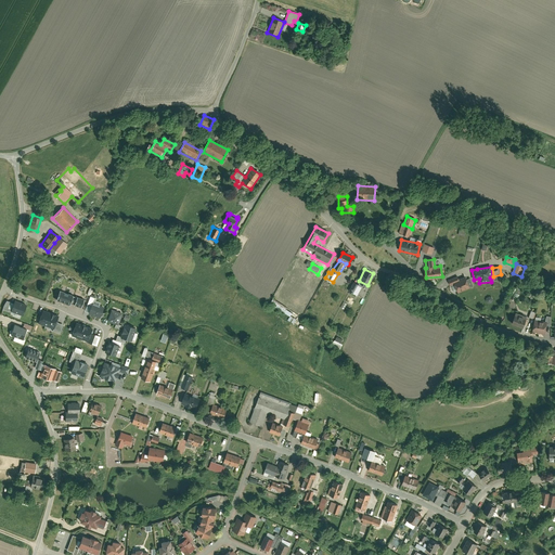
[(469,284),(466,276),(459,279),(459,276),(453,279),(455,285),(457,289),(461,287),(462,289),(465,288),(465,286),(469,284)]
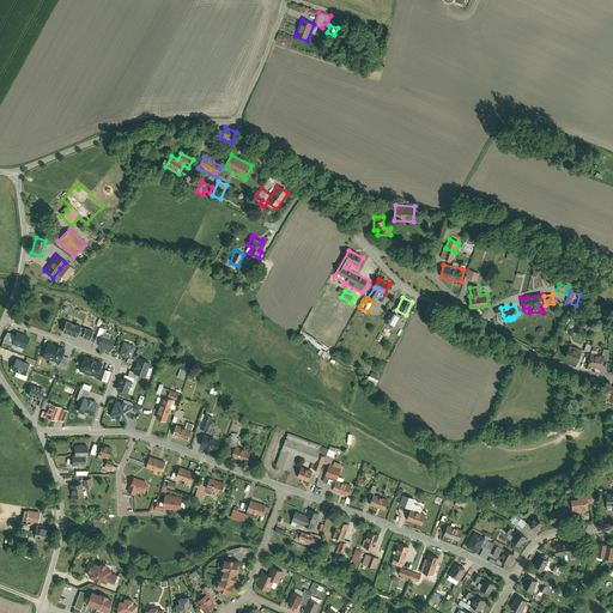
[(396,314),(392,311),(386,322),(390,325),(396,314)]
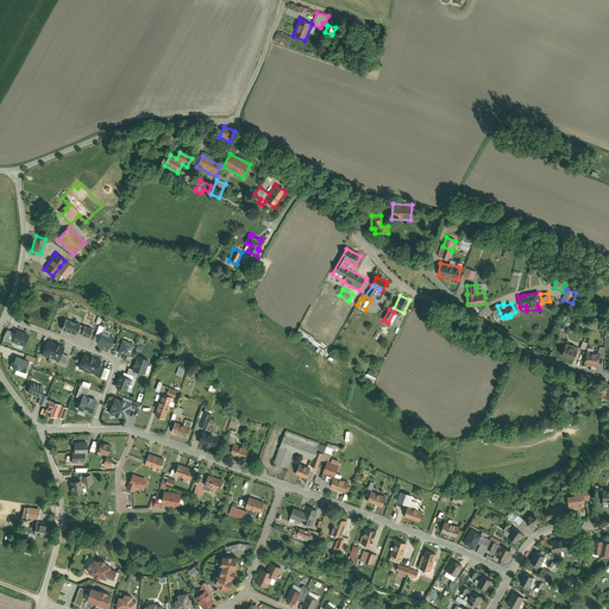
[(80,325),(66,319),(62,330),(76,336),(77,333),(80,326),(80,325)]
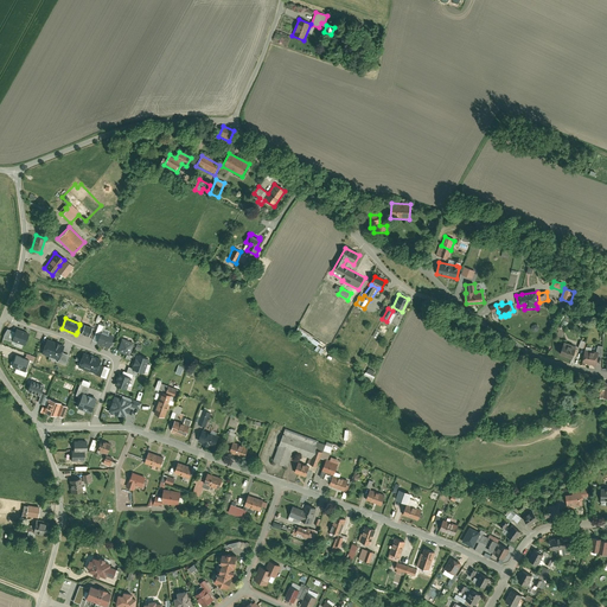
[(84,325),(84,326),(82,333),(81,334),(89,338),(91,327),(84,325)]
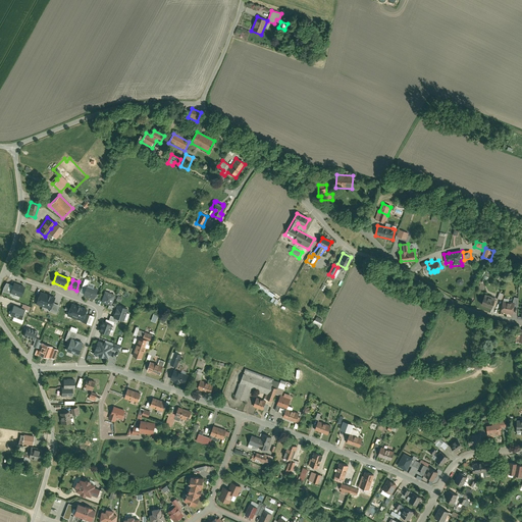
[(270,290),(257,280),(254,285),(273,298),(275,295),(269,291),(270,290)]
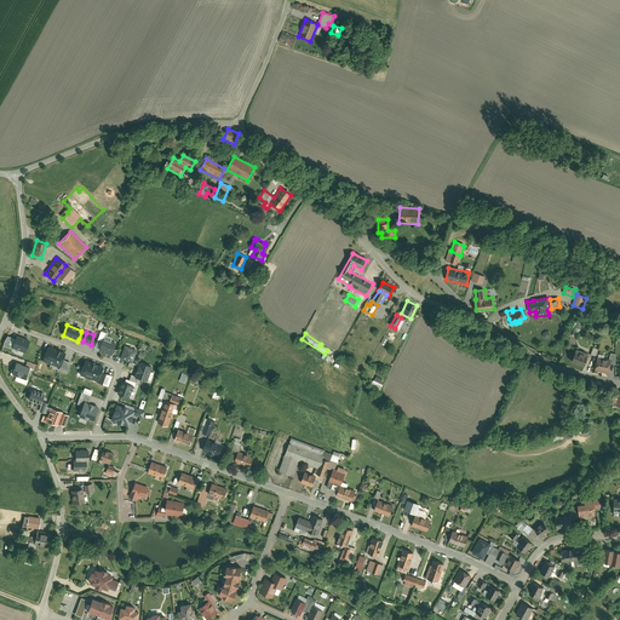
[(12,348),(16,339),(7,337),(4,346),(12,349),(12,348)]
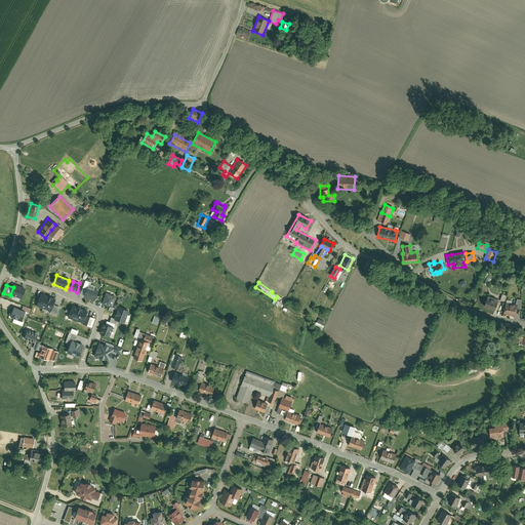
[(13,287),(10,294),(21,298),(25,289),(13,285),(13,287)]
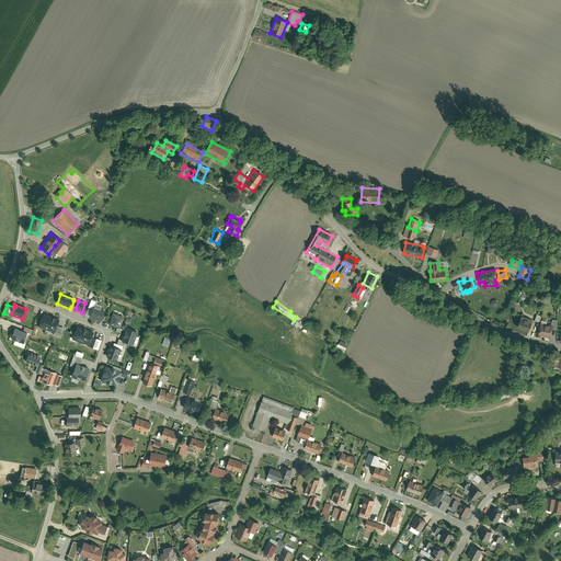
[(94,307),(93,307),(92,309),(89,318),(101,322),(105,310),(94,307)]
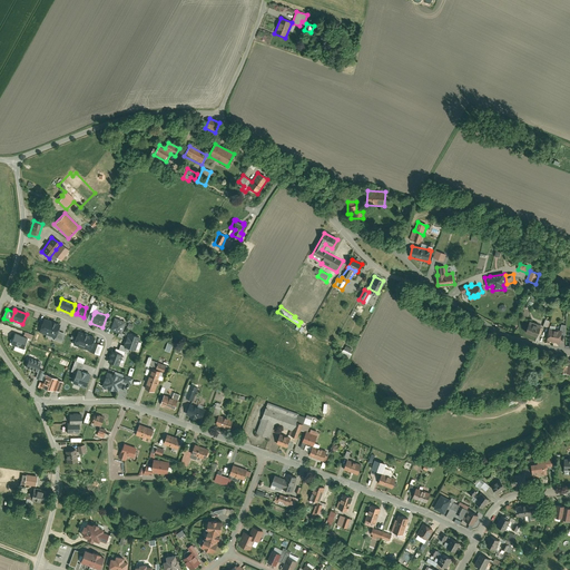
[(126,322),(115,318),(110,331),(118,333),(121,334),(126,322)]
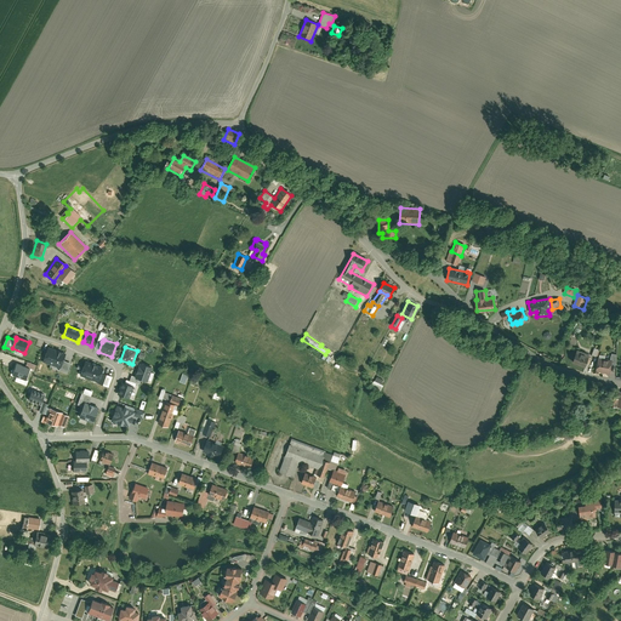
[(64,354),(49,348),(44,362),(60,368),(62,362),(64,354)]
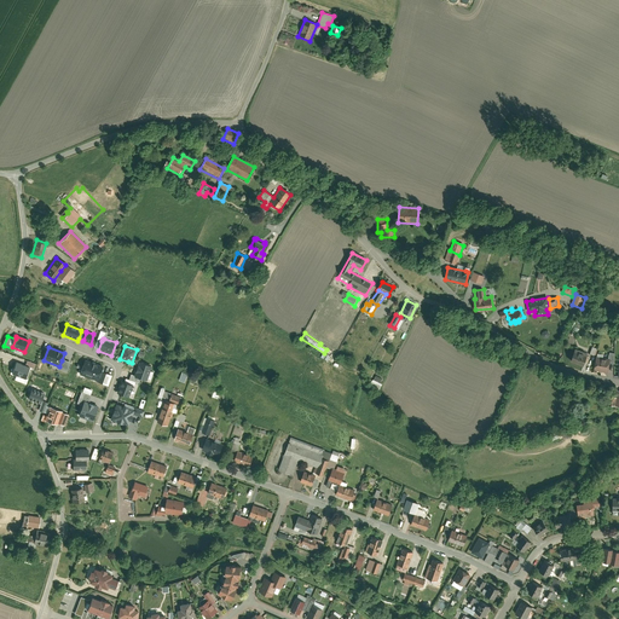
[(576,348),(571,360),(583,365),(585,360),(588,354),(588,353),(576,348)]
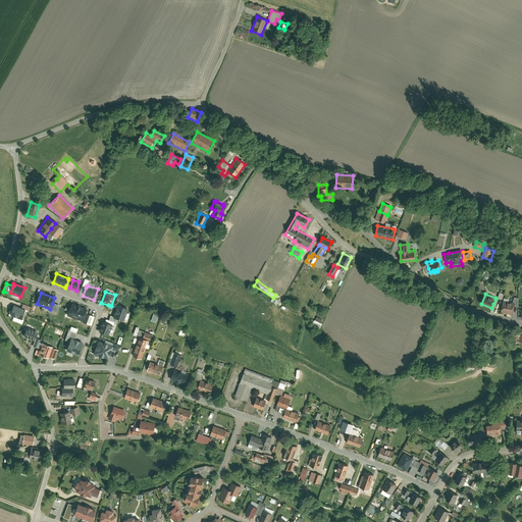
[(275,295),(273,298),(271,301),(276,304),(280,298),(275,295)]
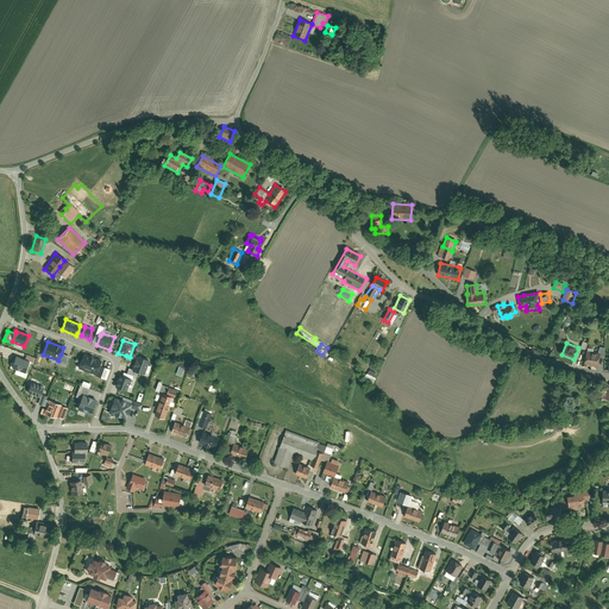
[(586,350),(584,363),(598,365),(601,357),(601,353),(598,352),(586,350)]
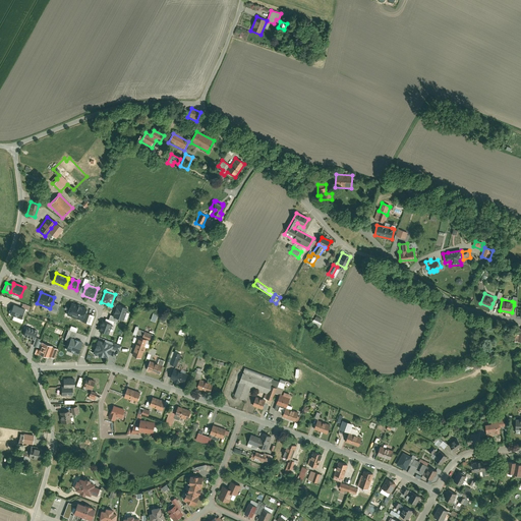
[(88,306),(70,300),(66,313),(82,320),(87,309),(88,306)]
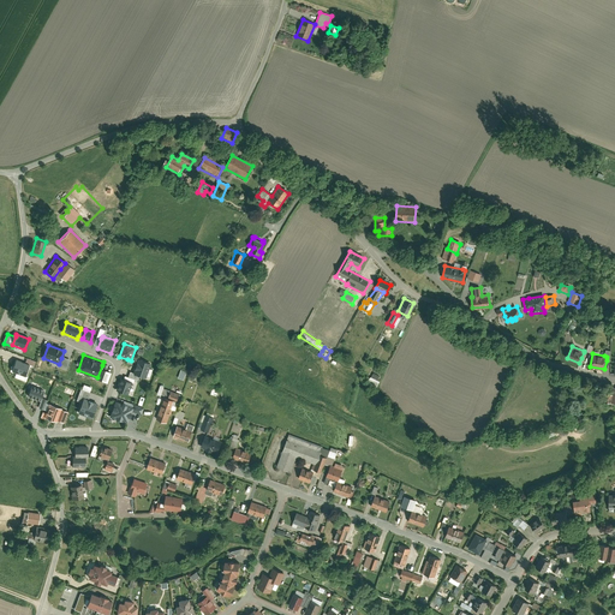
[(58,368),(66,370),(70,360),(61,358),(59,364),(58,368)]
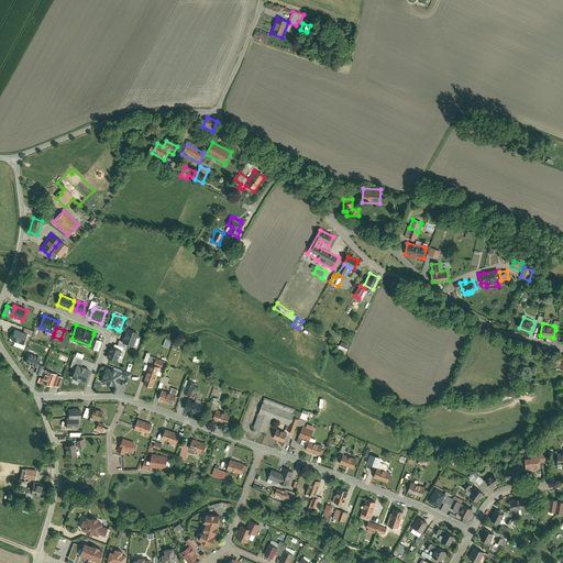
[(139,333),(128,329),(123,342),(122,343),(128,345),(133,346),(139,333)]
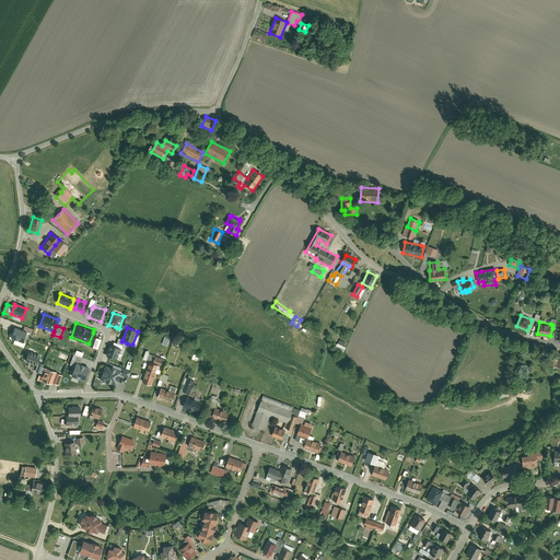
[(15,328),(12,337),(23,342),(26,333),(23,331),(15,328)]
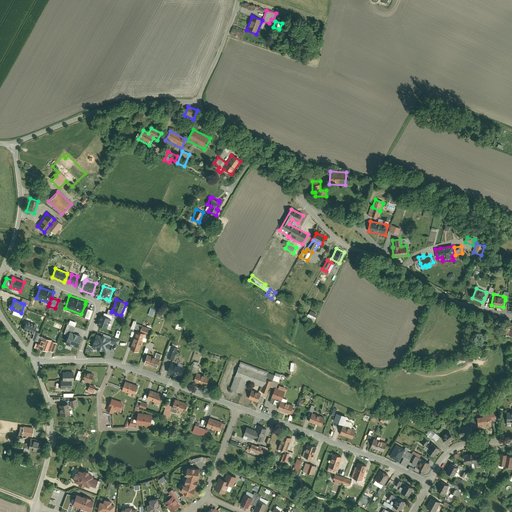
[(93,307),(85,304),(81,314),(89,317),(93,307)]
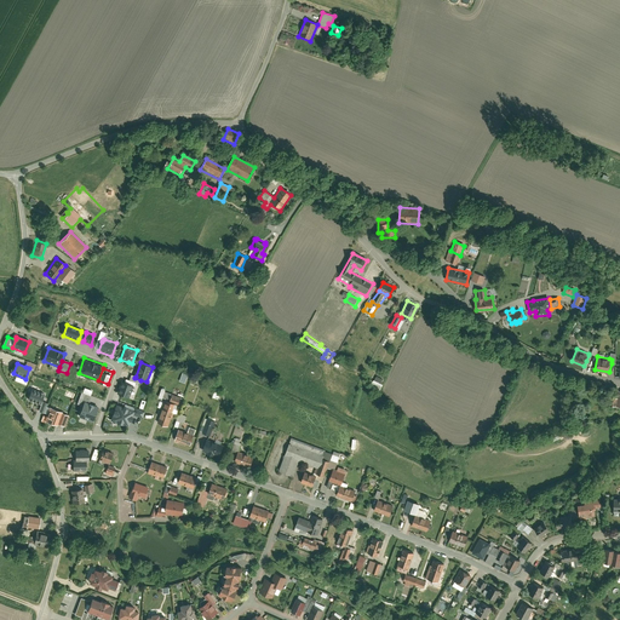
[(125,384),(121,383),(118,394),(128,399),(133,386),(125,384)]
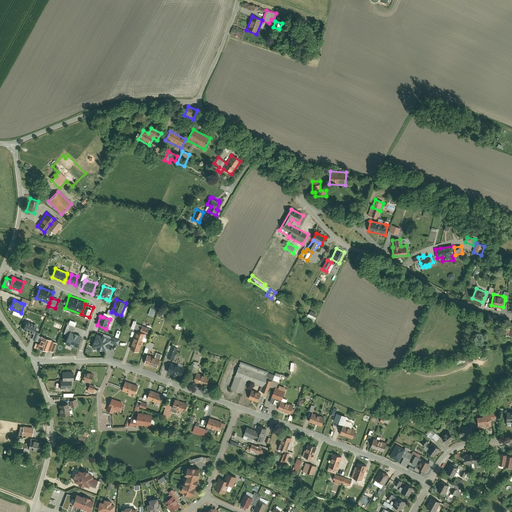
[(37,325),(27,322),(24,329),(34,334),(37,325)]
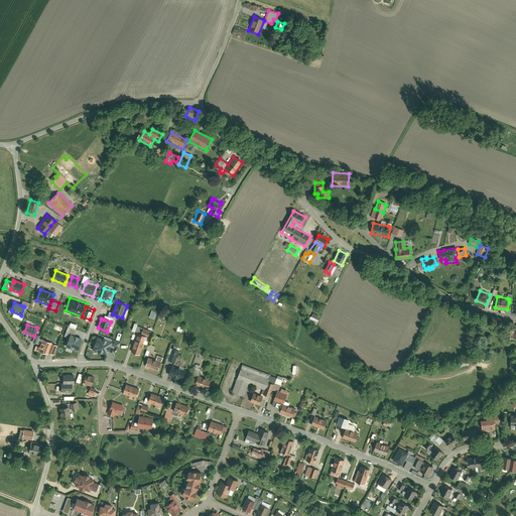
[(71,336),(74,337),(76,331),(67,328),(63,337),(70,338),(71,336)]
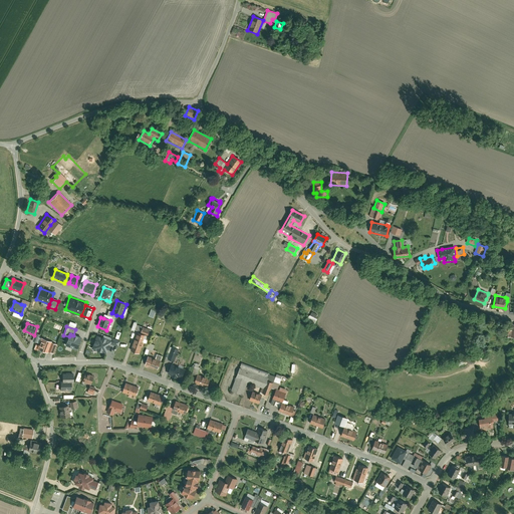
[(141,332),(138,331),(132,350),(140,353),(144,341),(147,342),(148,339),(146,338),(148,334),(141,332)]
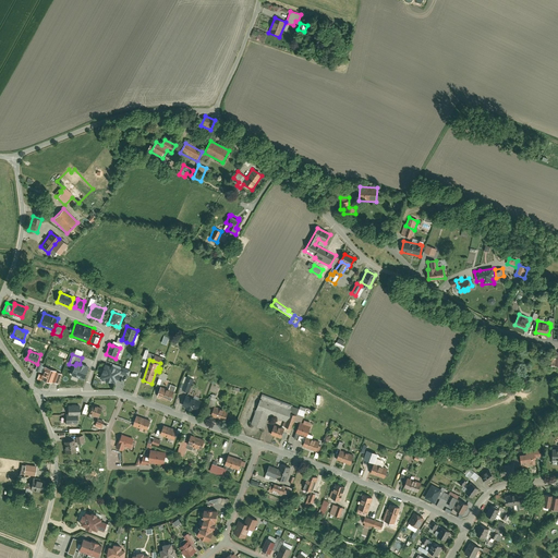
[(75,365),(71,376),(83,380),(88,367),(80,364),(76,363),(75,365)]
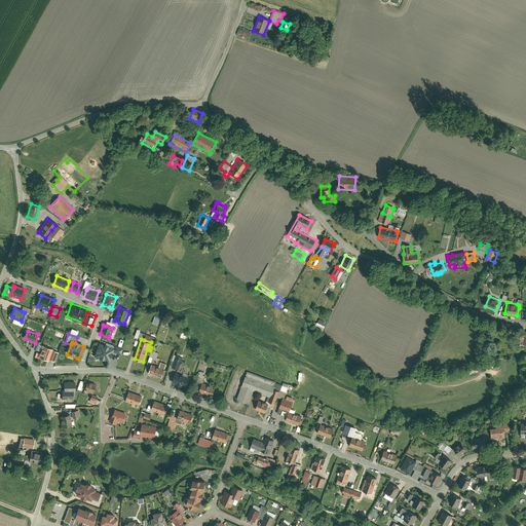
[(113,348),(99,343),(94,358),(108,363),(112,351),(113,348)]
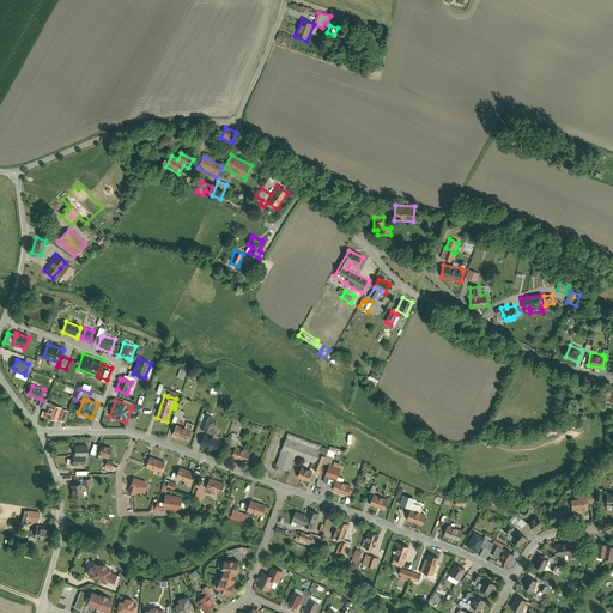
[(61,408),(49,404),(44,417),(56,422),(58,419),(61,410),(61,408)]
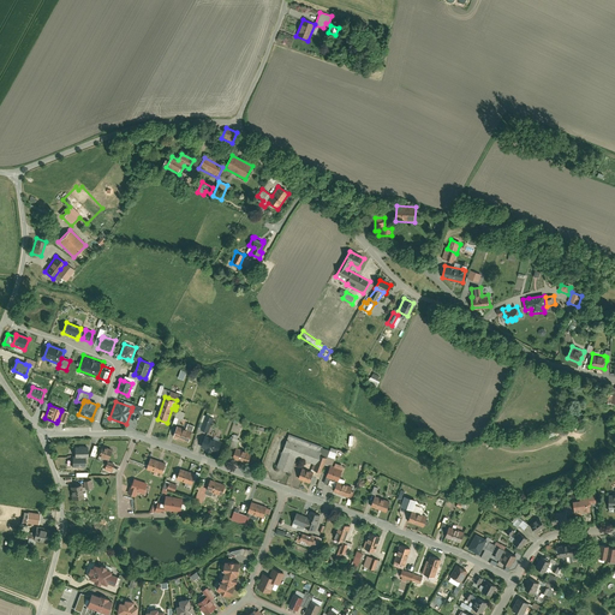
[(67,413),(61,411),(58,421),(64,423),(67,413)]
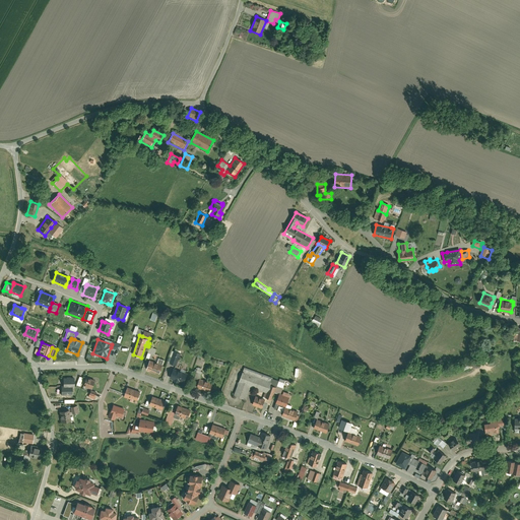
[(177,365),(181,352),(175,350),(174,351),(172,358),(171,363),(177,365)]
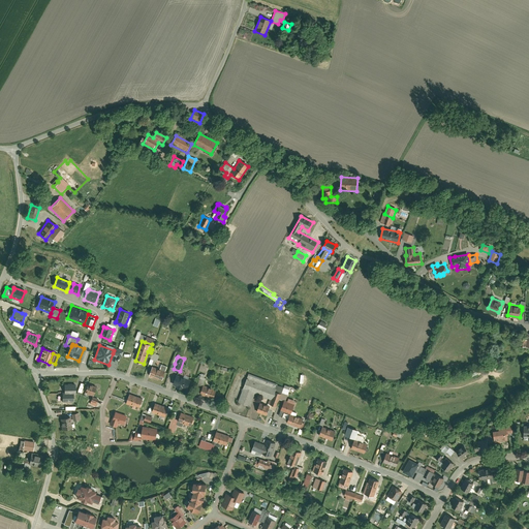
[(153,367),(150,376),(162,380),(165,371),(160,369),(153,367)]
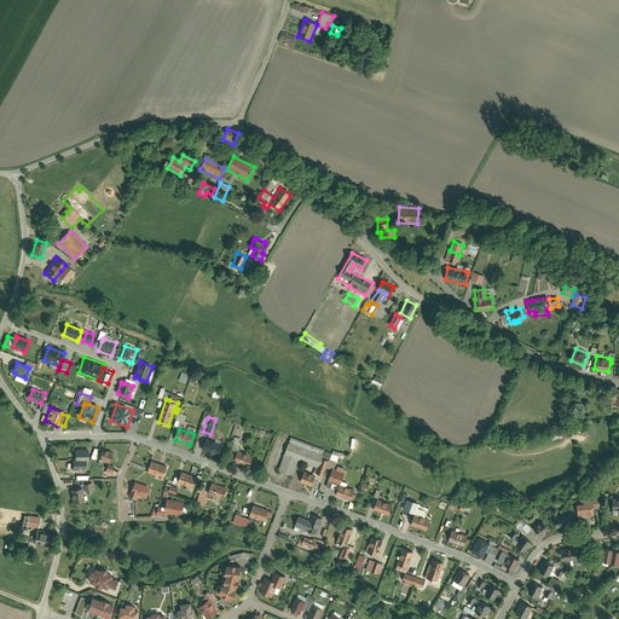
[(324,450),(291,437),(279,470),(294,475),(299,461),(316,467),(317,467),(320,458),(324,450)]
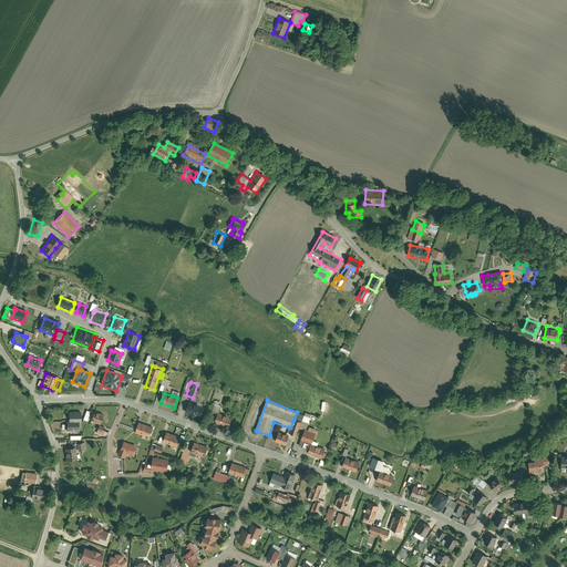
[(189,402),(185,412),(200,418),(205,408),(189,402)]
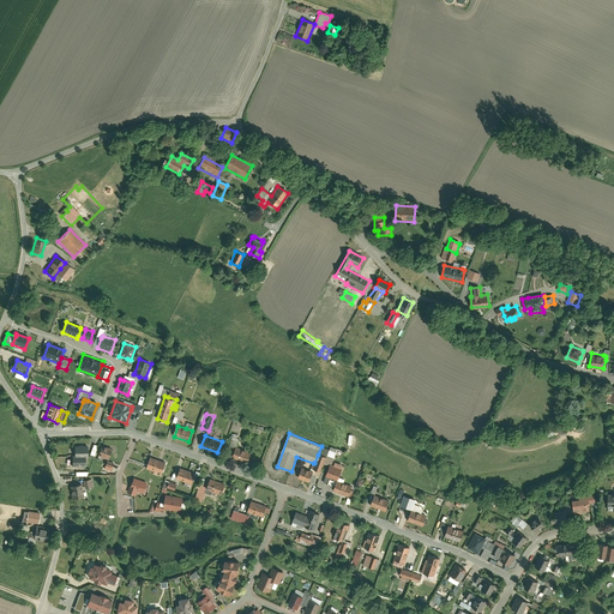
[(229,447),(235,450),(236,447),(239,439),(238,439),(233,438),(229,447)]
